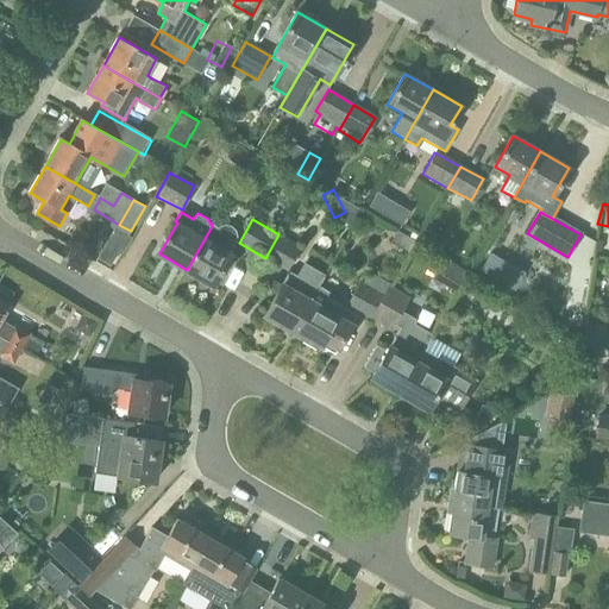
[(212,226),(187,270),(215,286),(233,255),(228,252),(236,239),(236,237),(236,236),(236,234),(236,232),(234,231),(234,230),(232,228),(231,227),(230,226),(227,225),(226,225),(224,225),(221,225),(219,226),(217,227),(212,226)]
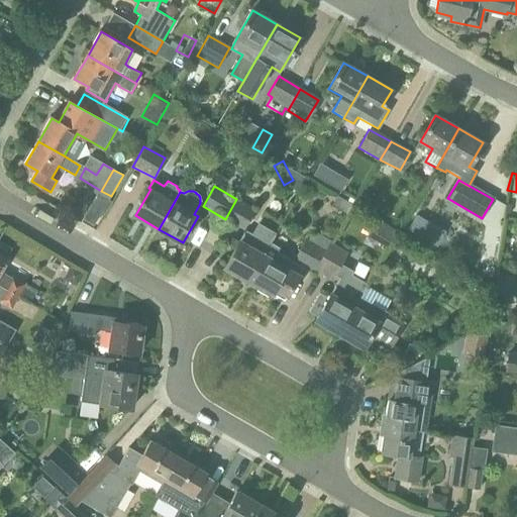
[(356,194),(351,205),(375,213),(379,202),(356,194)]
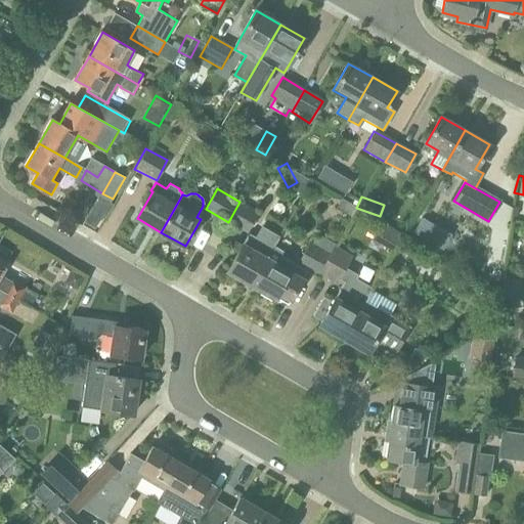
[(239,202),(228,222),(247,232),(259,212),(239,202)]
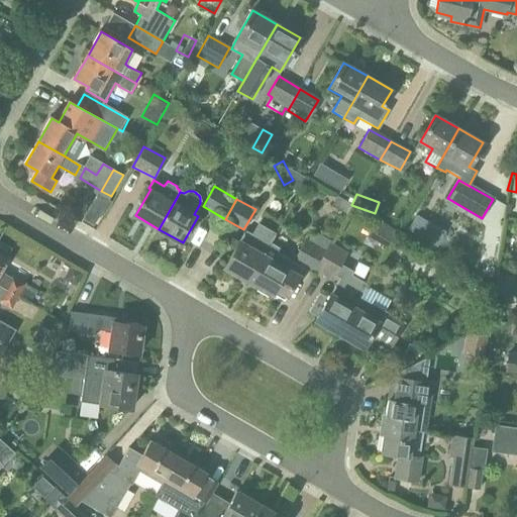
[(427,240),(435,225),(417,214),(408,229),(427,240)]
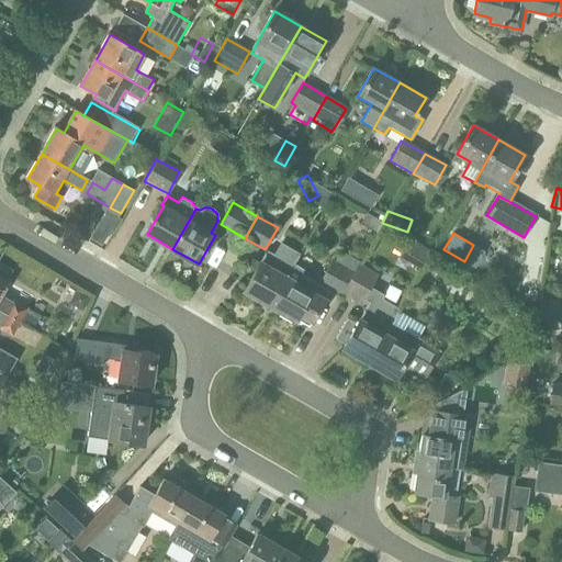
[(272,306),(295,263),(300,253),(281,242),(274,254),(268,250),(261,262),(262,262),(246,291),(272,306)]
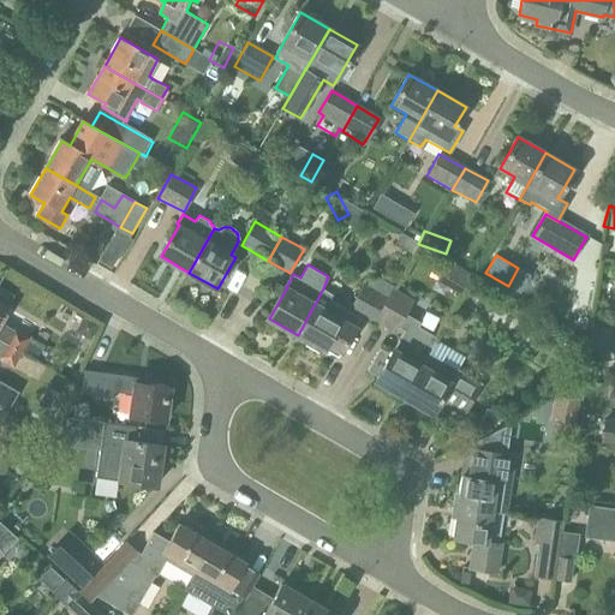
[(348,308),(375,322),(388,299),(380,294),(387,284),(374,275),(366,287),(362,285),(348,308)]
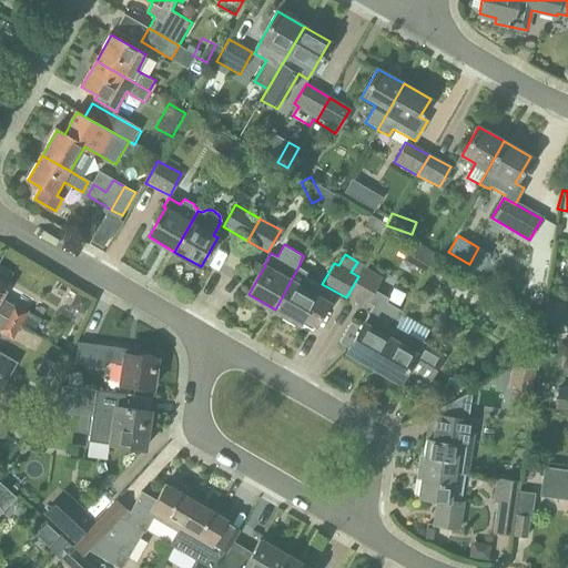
[(298,266),(275,310),(301,324),(302,322),(314,328),(316,324),(317,325),(331,302),(330,302),(334,293),(306,277),(308,272),(298,266)]
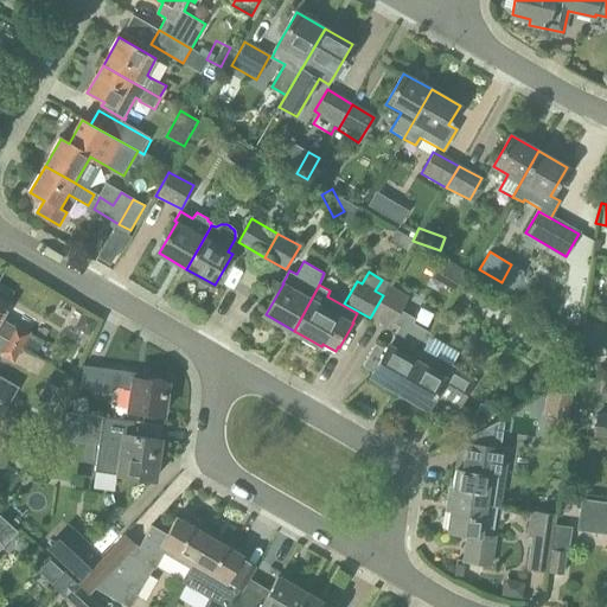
[(0,336),(6,339),(14,324),(17,325),(33,295),(14,286),(5,301),(0,298),(0,336)]
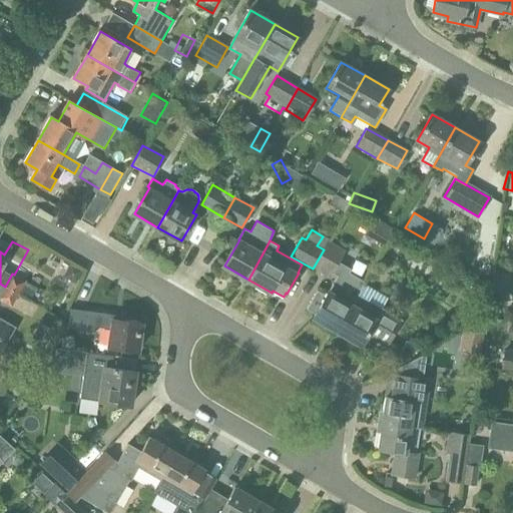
[(333,281),(335,277),(341,266),(347,255),(327,243),(324,249),(313,269),(333,281)]
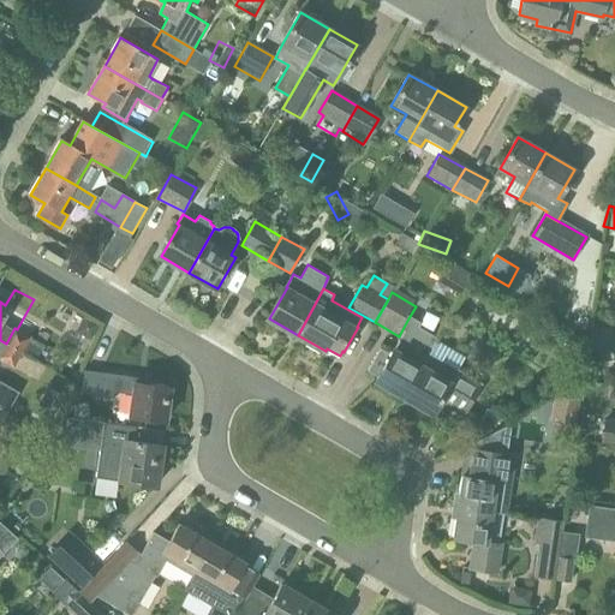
[(380,348),(368,370),(380,377),(377,381),(406,396),(437,342),(421,332),(423,327),(408,318),(401,332),(405,333),(400,341),(392,356),(380,348)]
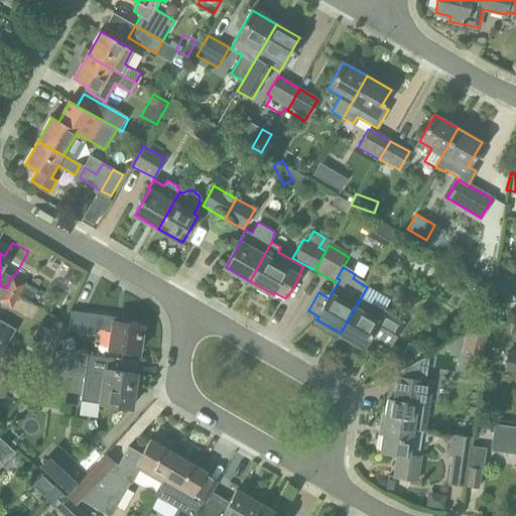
[(496,274),(495,287),(510,289),(512,276),(496,274)]
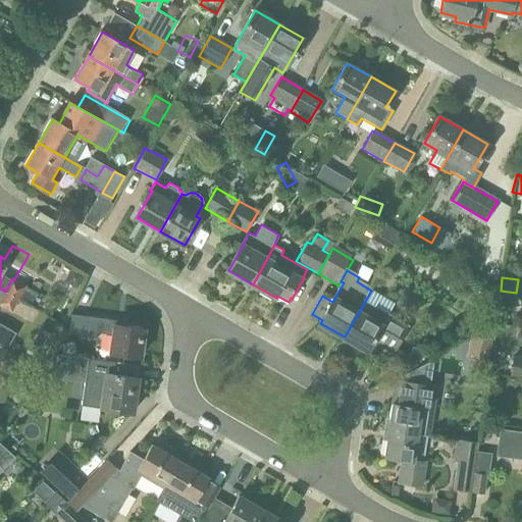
[(5,292),(19,300),(32,306),(38,294),(27,288),(27,286),(12,278),(5,292)]
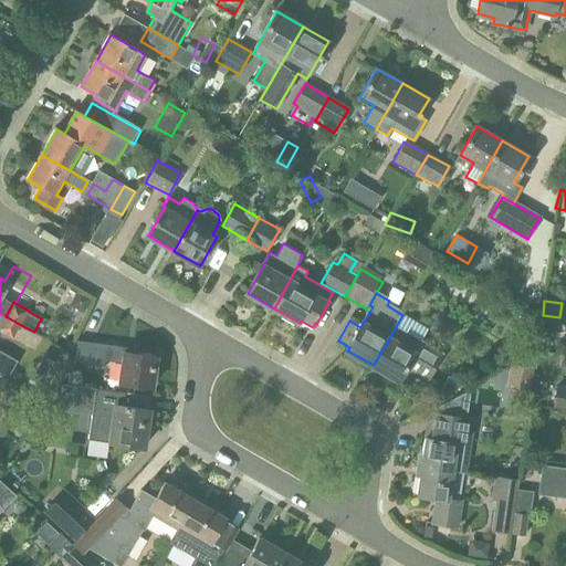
[(0,331),(13,338),(21,325),(6,316),(0,313),(0,331)]
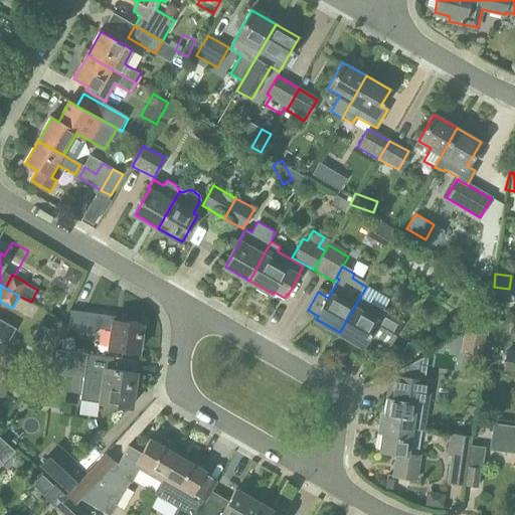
[(388,300),(366,287),(340,332),(363,346),(368,338),(388,349),(404,321),(382,309),(388,300)]
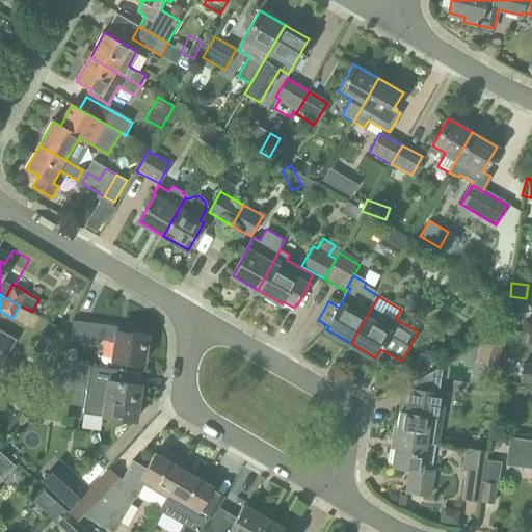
[(74,320),(71,341),(86,343),(98,344),(99,339),(115,341),(112,360),(143,364),(148,336),(117,330),(117,326),(101,324),(88,322),(74,320)]
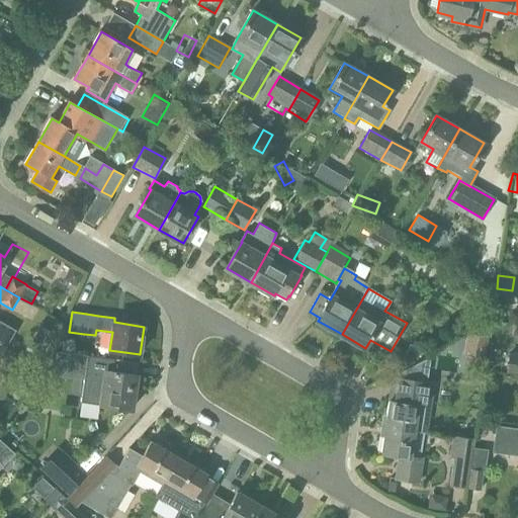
[(482,371),(488,336),(468,333),(463,368),(482,371)]
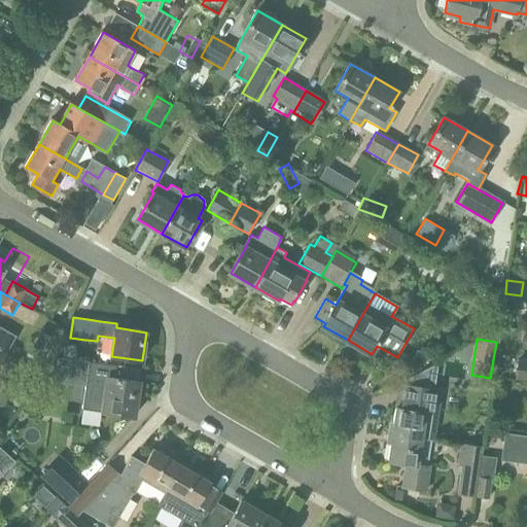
[(125,366),(75,359),(72,377),(108,382),(106,393),(89,391),(86,411),(103,413),(134,417),(139,380),(123,378),(125,366)]
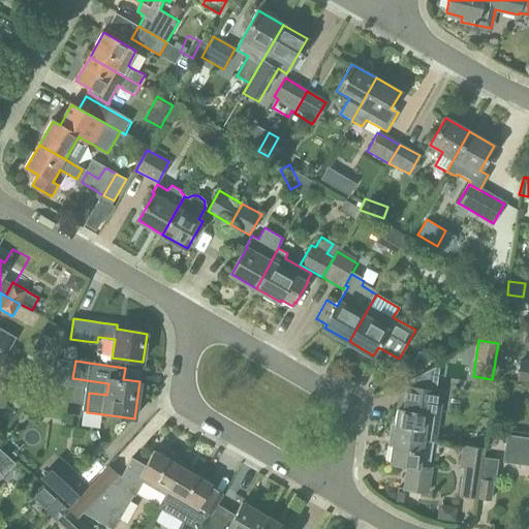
[(528,361),(519,361),(516,380),(528,381),(528,361)]
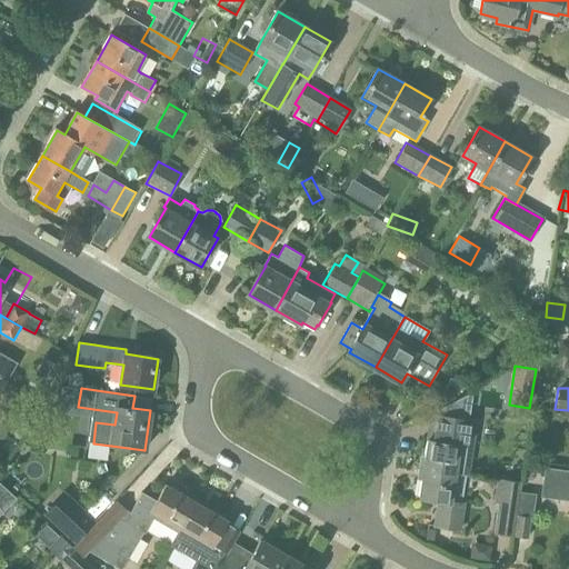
[(428,440),(423,468),(457,473),(470,476),(473,449),(478,423),(463,421),(467,398),(446,409),(451,419),(431,417),(428,440)]
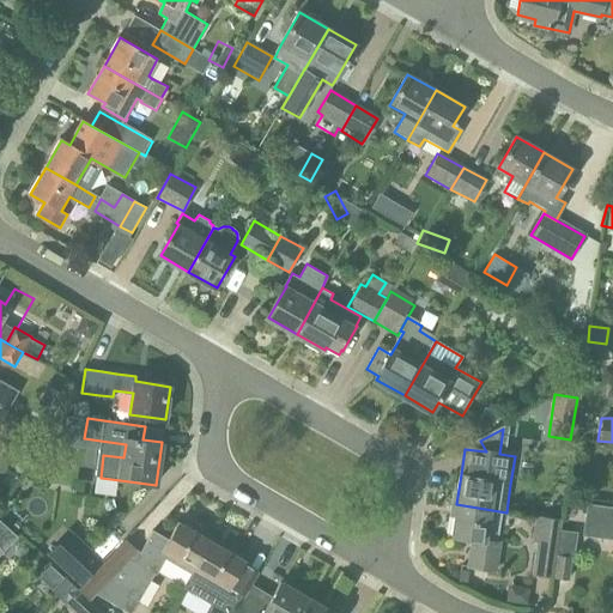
[(612,507),(586,503),(581,535),(612,539),(612,507)]
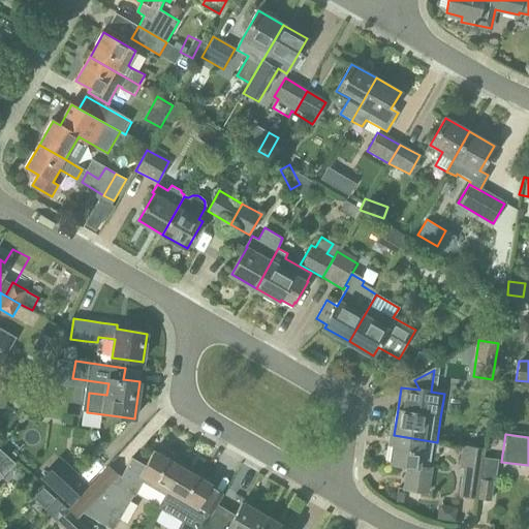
[(421,465),(425,440),(394,435),(390,462),(406,465),(403,490),(429,494),(433,467),(421,465)]
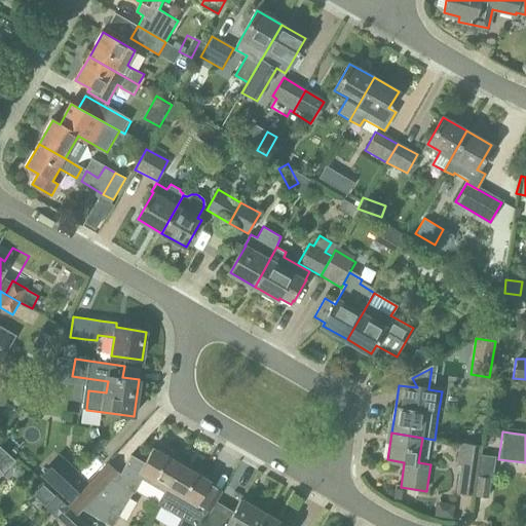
[(456,493),(476,496),(479,476),(481,455),(482,446),(459,443),(456,463),(459,464),(456,493)]
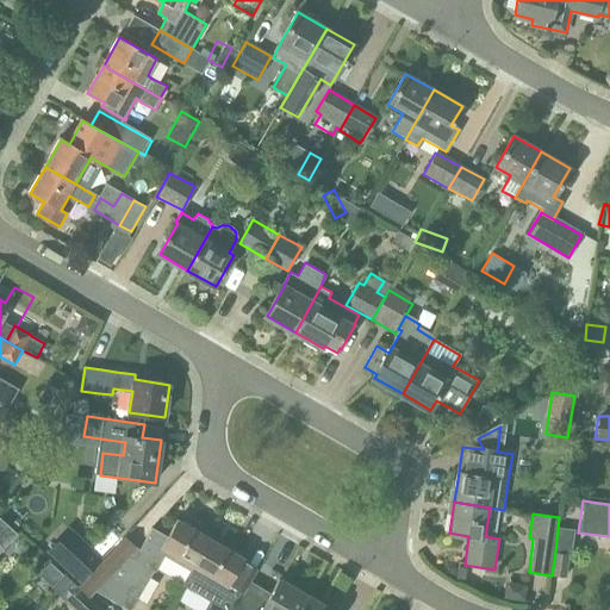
[(0,549),(16,534),(0,518),(0,549)]
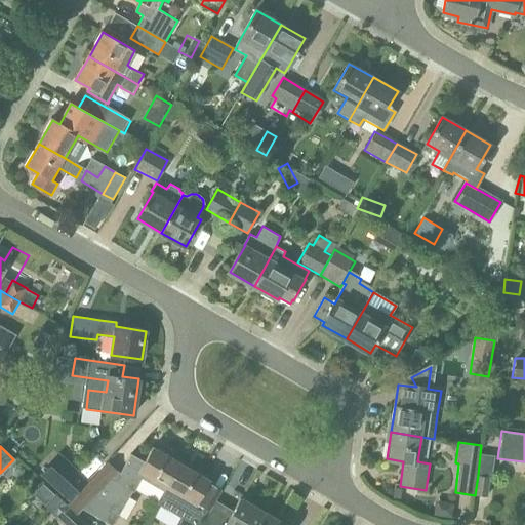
[(164,491),(180,463),(153,447),(144,461),(131,454),(120,473),(110,461),(85,487),(68,506),(76,515),(82,509),(111,524),(131,490),(134,492),(142,479),(164,491)]
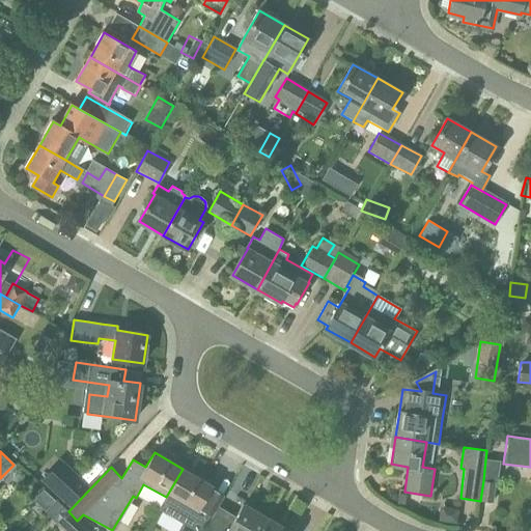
[(498,460),(485,459),(483,480),(480,501),(493,503),(496,482),(495,482),(497,469),(497,468),(498,460)]
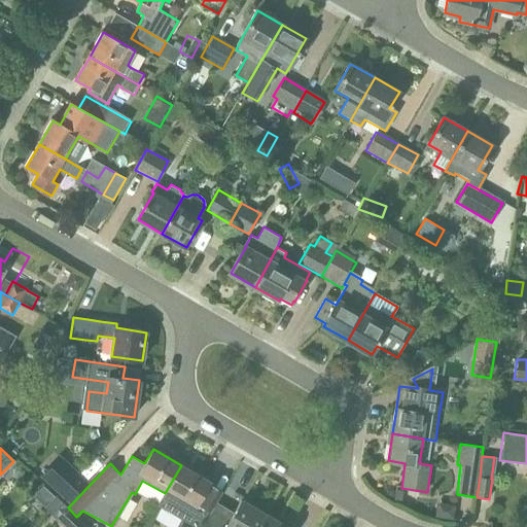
[(74,477),(60,463),(45,479),(70,501),(88,484),(77,473),(74,477)]
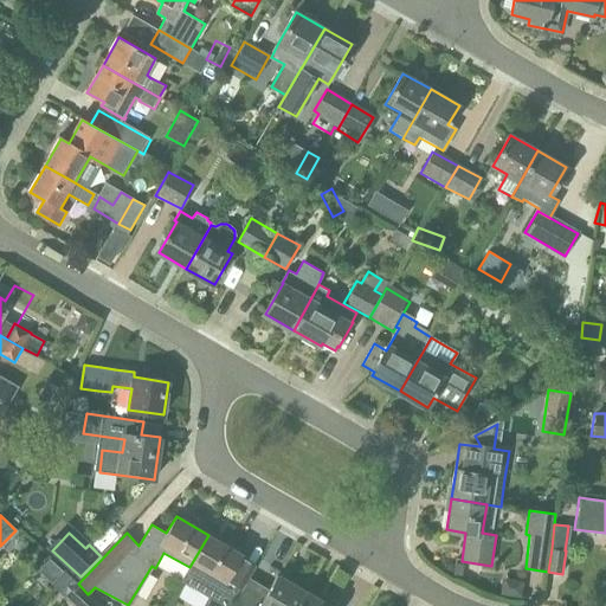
[(189,567),(181,581),(198,591),(211,598),(205,605),(229,605),(244,581),(253,565),(239,556),(240,554),(208,535),(189,567)]
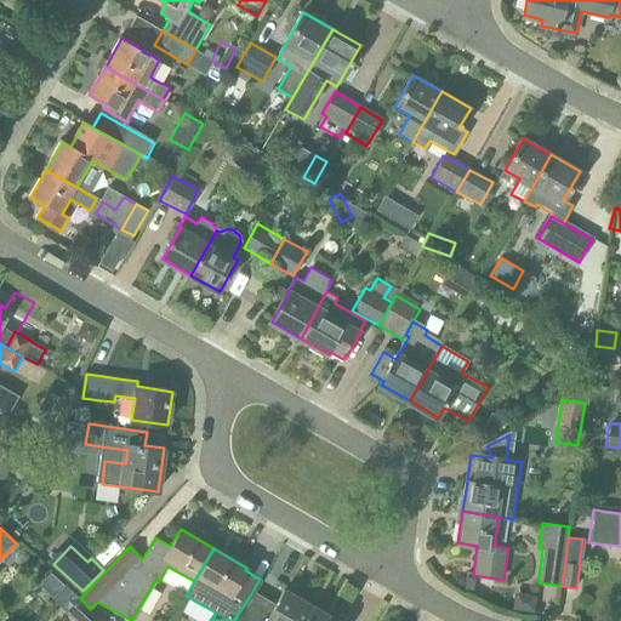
[(67,611),(80,597),(67,586),(55,599),(67,611)]
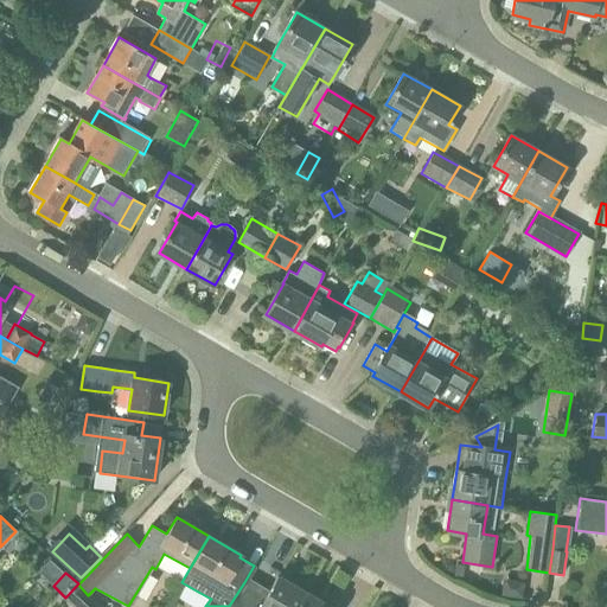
[(247,585),(234,606),(298,606),(307,593),(279,576),(267,596),(247,585)]
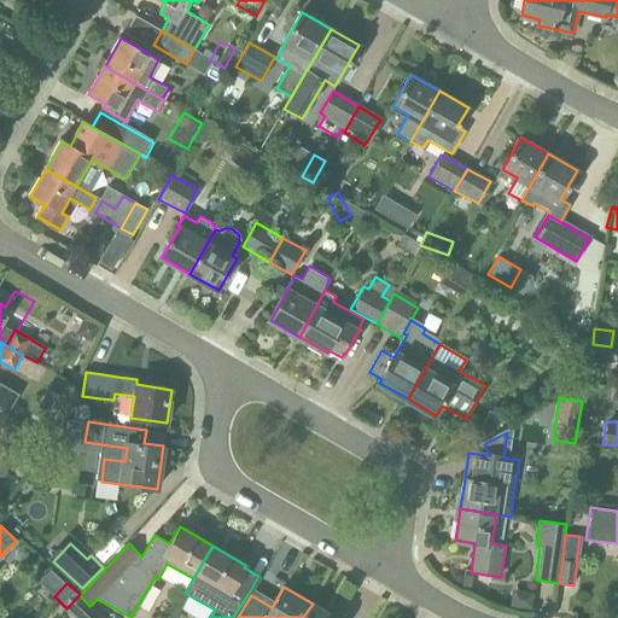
[(534,610),(536,592),(513,588),(511,606),(534,610)]
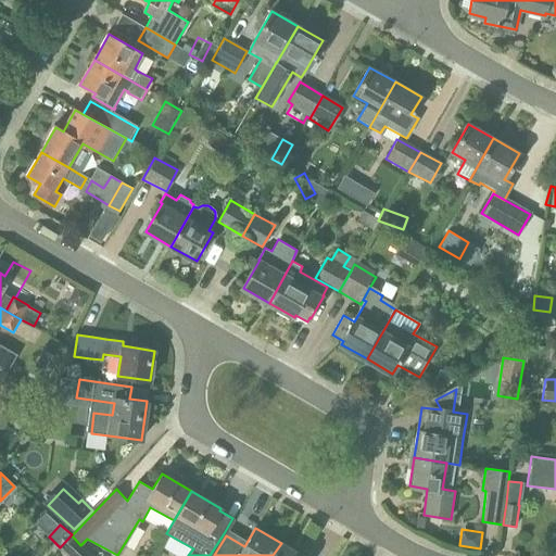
[(303,555),(281,543),(273,555),(303,555)]
